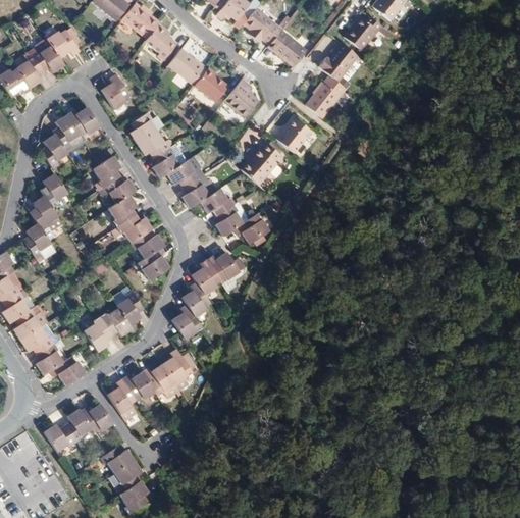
[(93,0),(91,2),(116,24),(134,5),(127,0),(124,0),(121,2),(118,0),(93,0)]
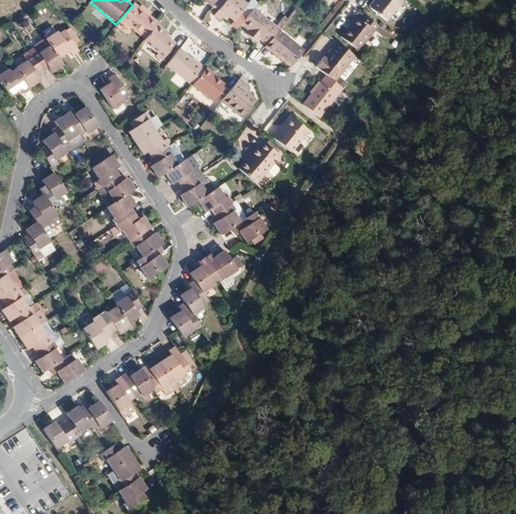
[(206,0),(210,3),(207,6),(212,11),(223,0),(206,0)]
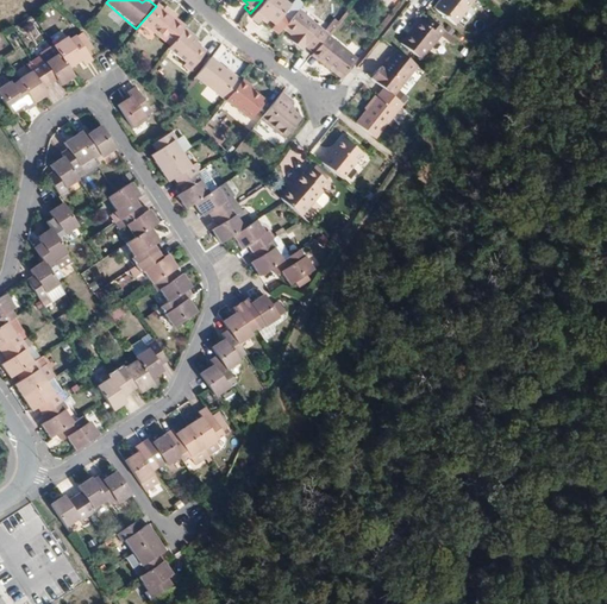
[(293,11),(280,0),(274,0),(256,24),(262,29),(269,21),(279,29),(293,11)]
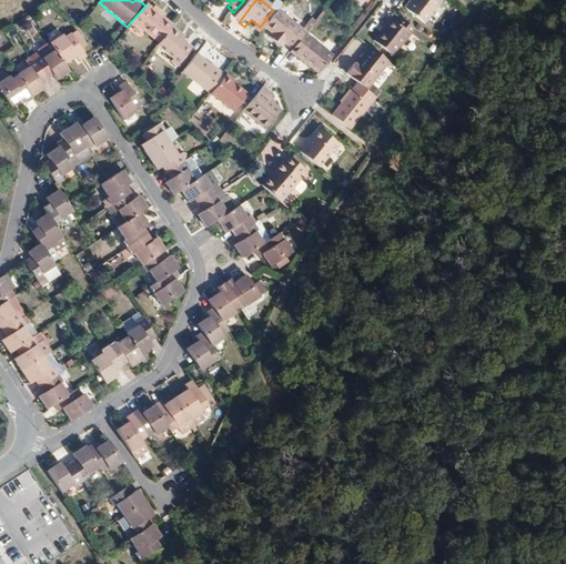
[(426,0),(414,14),(432,29),(452,6),(445,0),(426,0)]
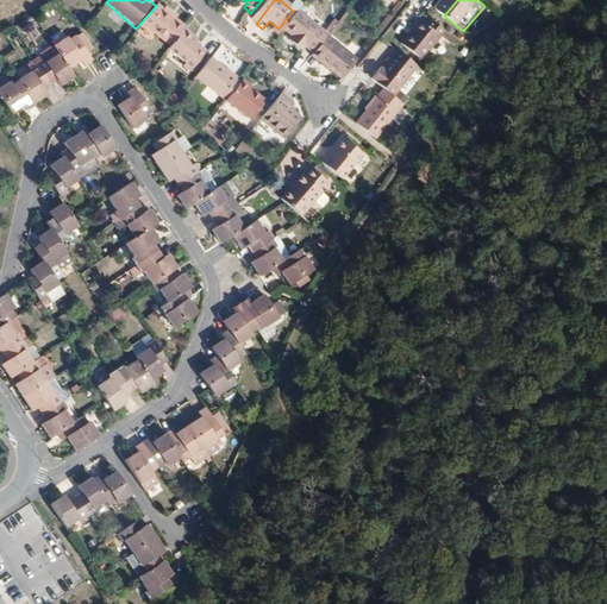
[(145,27),(170,50),(186,33),(161,11),(145,27)]
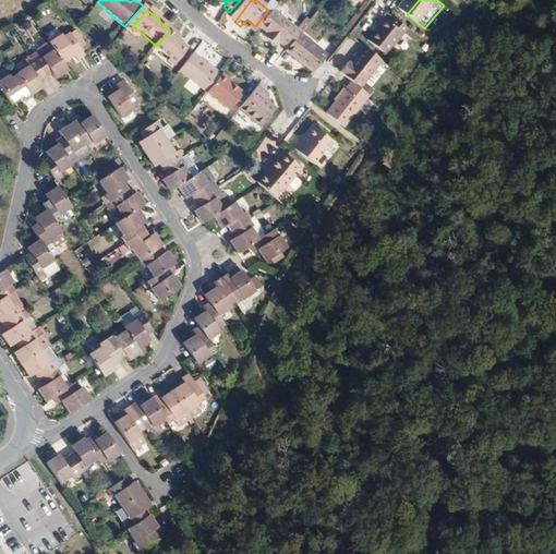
[(297,29),(277,14),(265,31),(277,39),(274,45),(280,50),(297,29)]
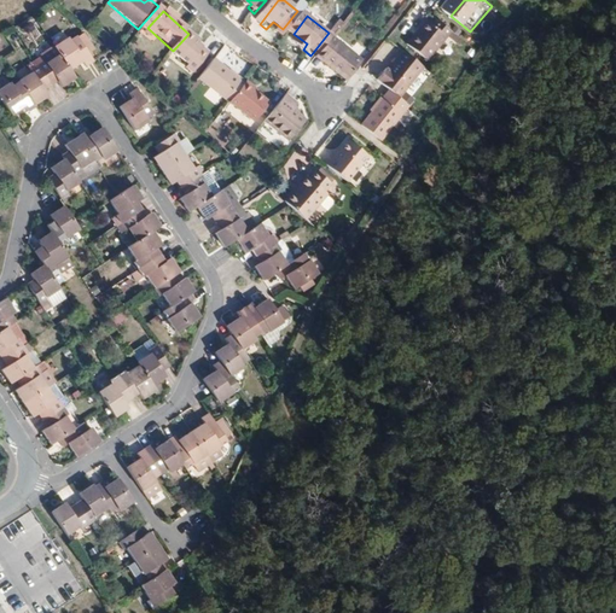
[(412,48),(433,65),(457,34),(445,24),(439,31),(433,25),(412,48)]
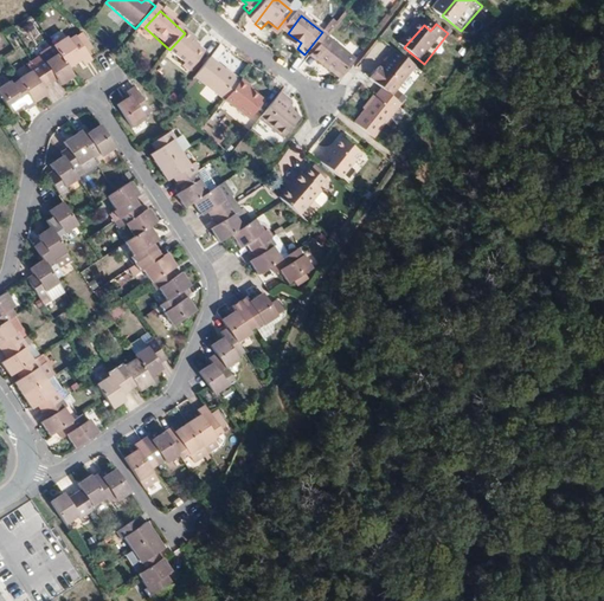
[(89,55),(72,27),(59,36),(62,39),(53,44),(72,73),(81,68),(77,62),(89,55)]
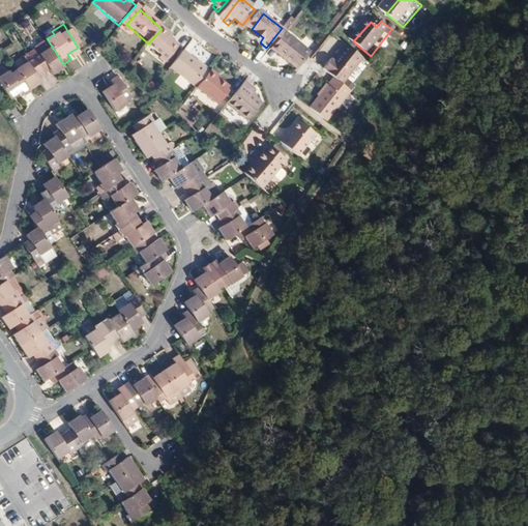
[(313,47),(287,25),(271,45),(297,65),(313,47)]
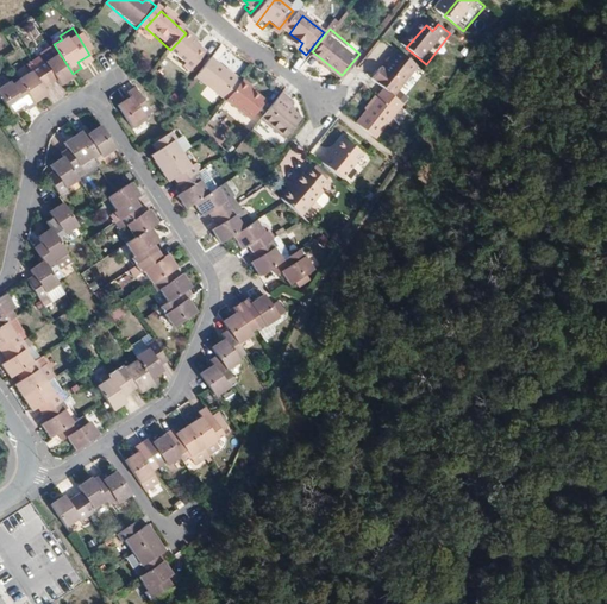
[(186,33),(170,50),(194,71),(208,54),(186,33)]
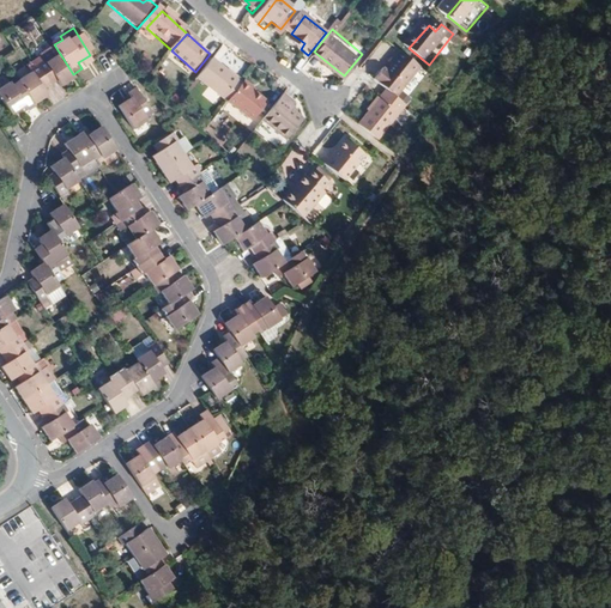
[(73,74),(54,44),(34,59),(38,65),(50,84),(59,79),(62,86),(76,78),(73,74)]
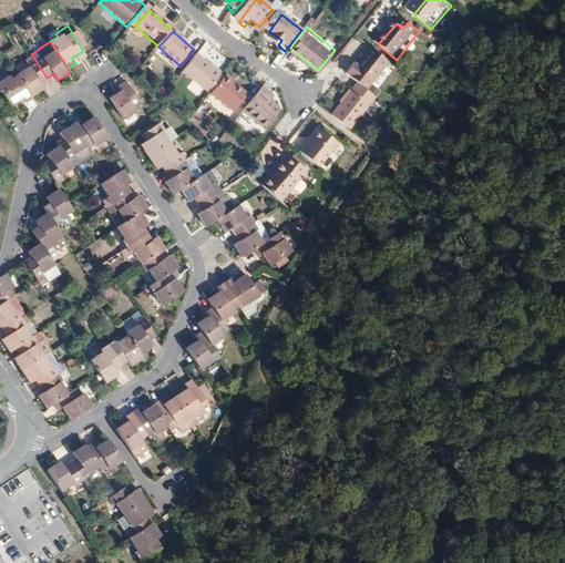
[(365,89),(380,102),(403,73),(379,55),(358,84),(365,89)]
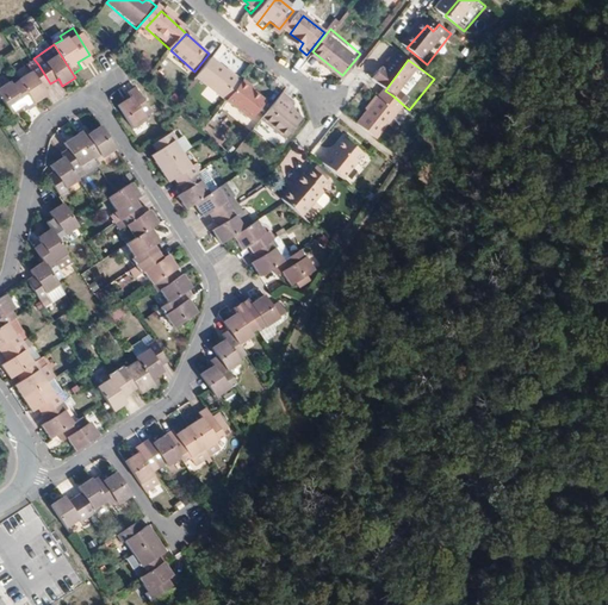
[(215,63),(199,80),(223,101),(239,83),(215,63)]
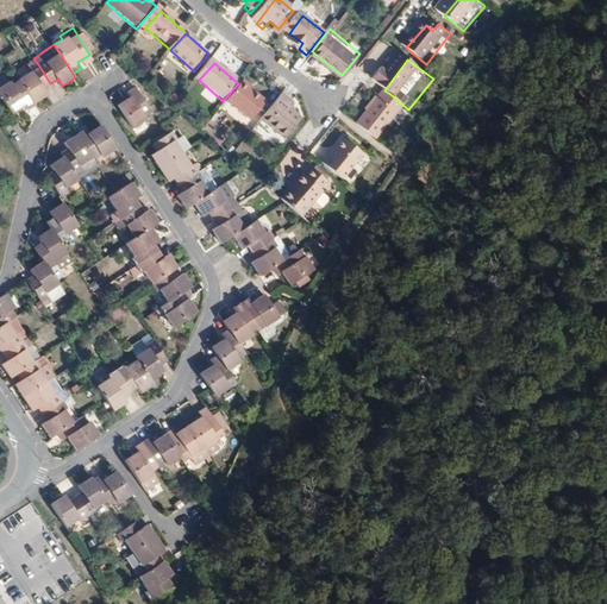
[(31,73),(18,81),(33,104),(49,94),(44,88),(50,83),(38,64),(30,70),(31,73)]
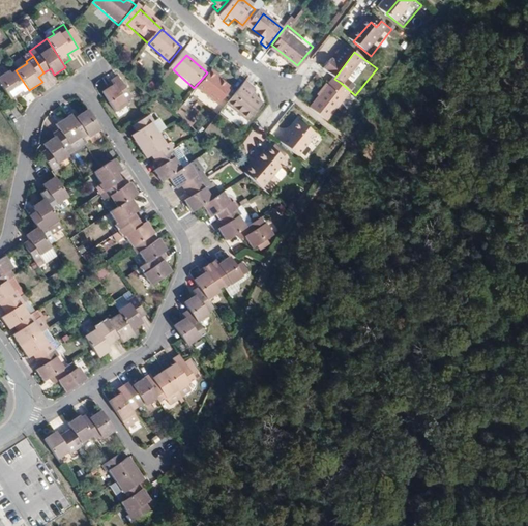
[(29,90),(16,70),(9,75),(7,72),(0,77),(0,82),(11,99),(22,92),(25,96),(30,93),(29,90)]
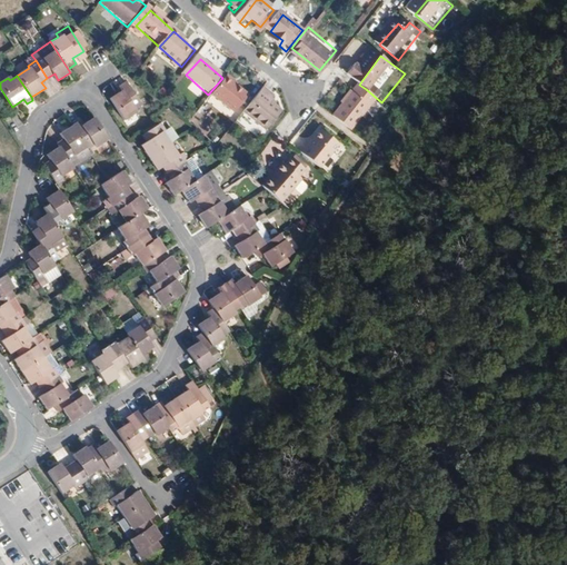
[(123,88),(112,95),(126,119),(138,112),(136,108),(143,105),(131,80),(122,85),(123,88)]
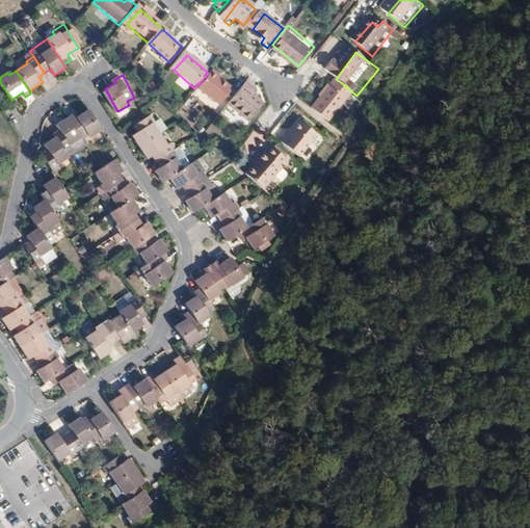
[(212,77),(200,91),(219,109),(232,94),(212,77)]
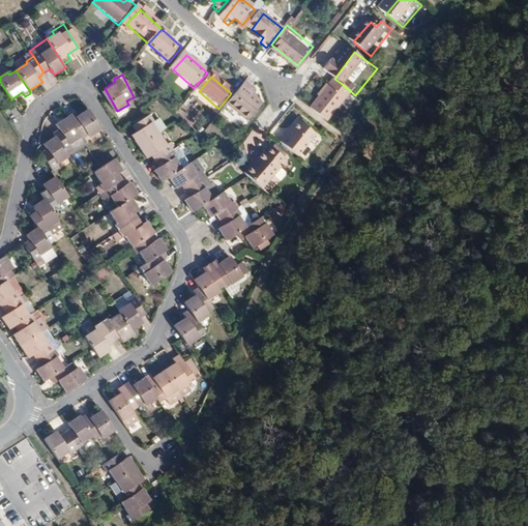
[(320,109),(335,121),(355,95),(341,83),(320,109)]
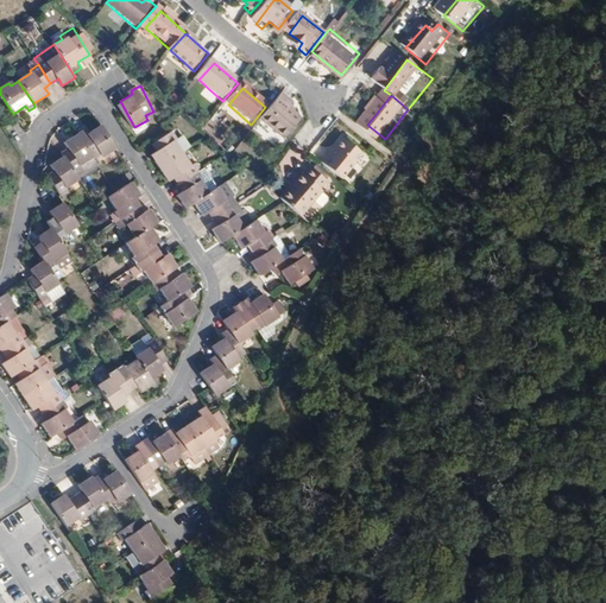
[(283,99),(263,125),(288,145),(302,127),(290,118),(296,109),(283,99)]
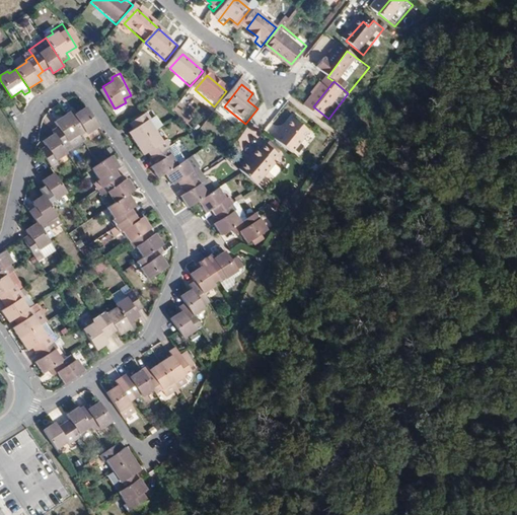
[(73,108),(68,112),(80,133),(86,129),(89,134),(100,127),(88,106),(76,114),(73,108)]
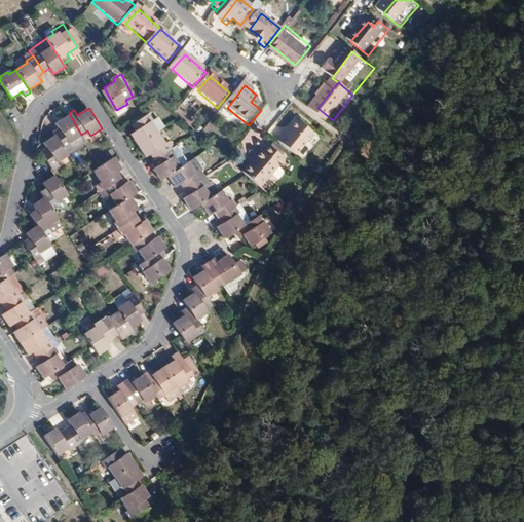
[(81,135),(69,113),(55,121),(61,131),(57,133),(66,149),(72,145),(70,142),(81,135)]
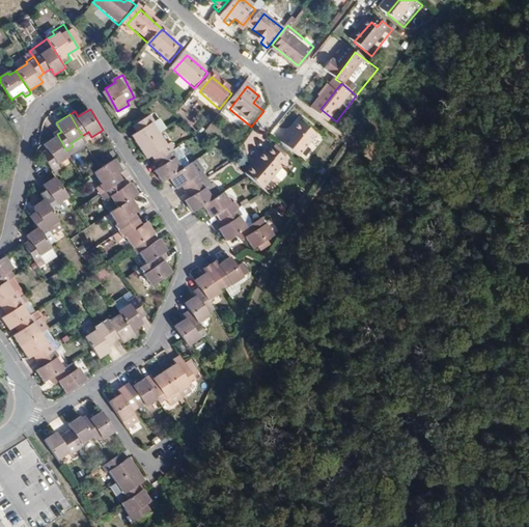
[(141,147),(161,136),(154,125),(157,122),(151,114),(135,125),(141,133),(135,137),(141,147)]
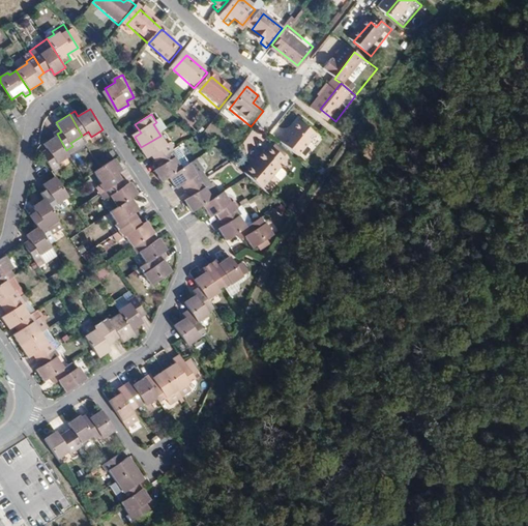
[(290,125),(283,118),(273,127),(281,135),(290,125)]
